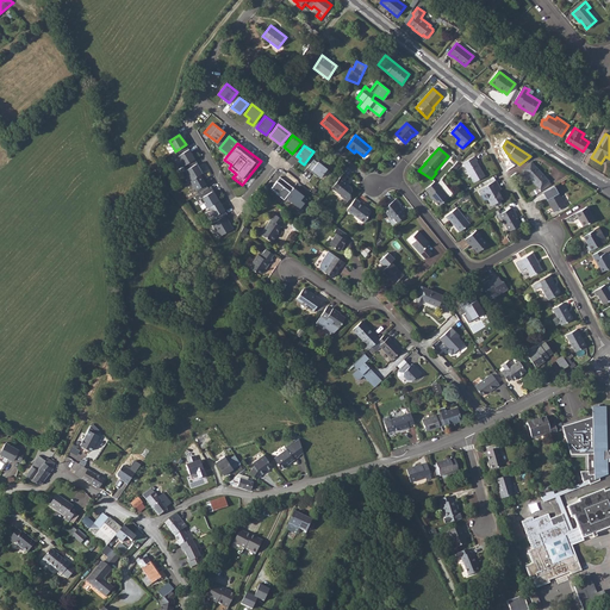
[(190,149),(178,155),(184,165),(194,159),(190,149)]
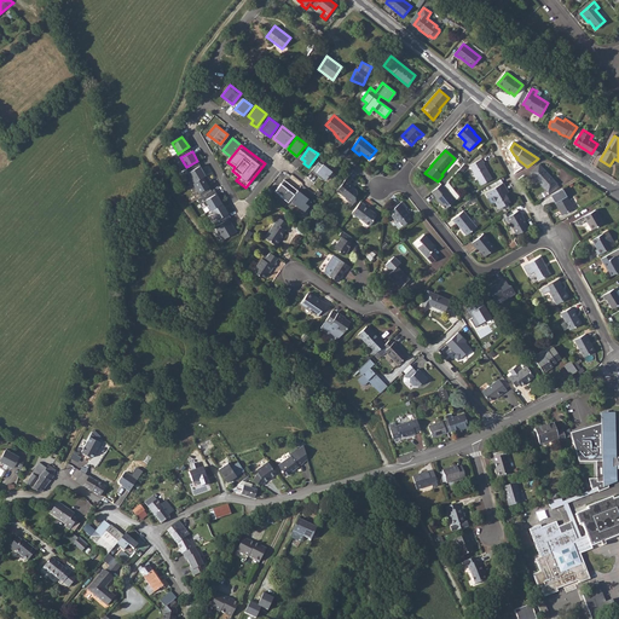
[(482,158),(469,166),(480,185),(492,178),(484,165),(485,163),(482,158)]
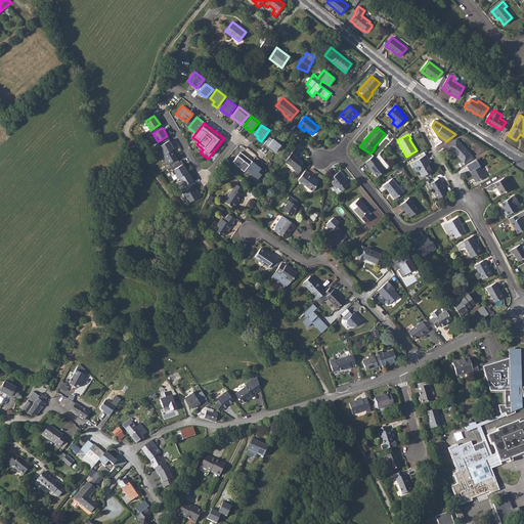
[(273,138),(267,146),(275,153),(281,144),(273,138)]
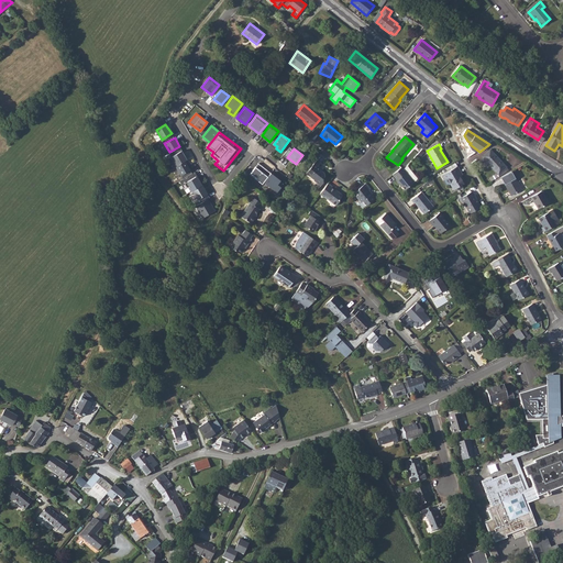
[(181,150),(172,156),(177,166),(186,159),(187,159),(181,150)]
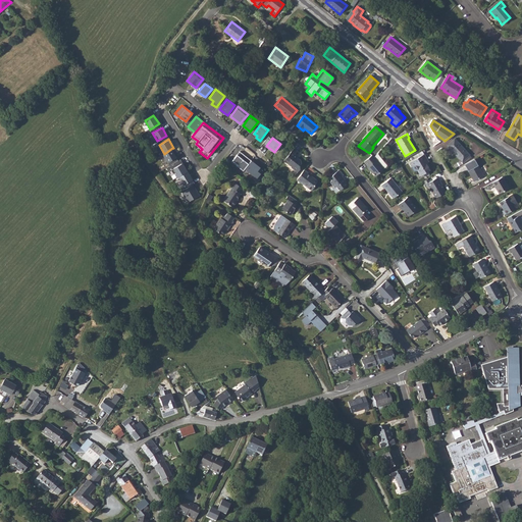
[(454,140),(448,146),(445,149),(450,154),(453,152),(462,161),(469,155),(461,145),(460,146),(454,140)]
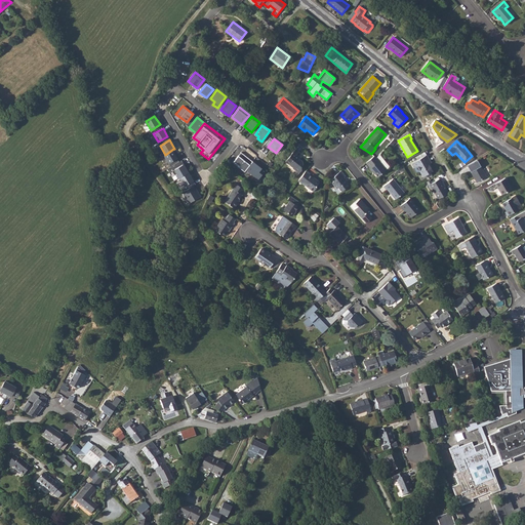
[(178,157),(173,149),(165,155),(164,155),(168,163),(178,157)]
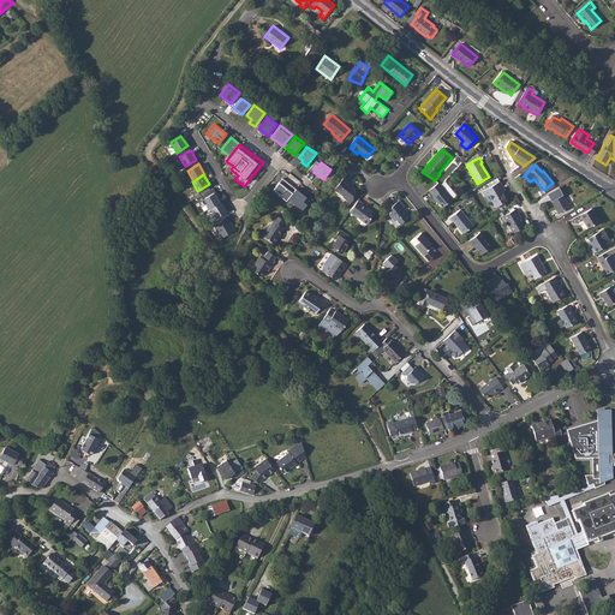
[(346,175),(335,190),(344,197),(351,203),(353,199),(353,196),(356,192),(356,189),(351,185),(352,184),(348,180),(350,179),(346,175)]
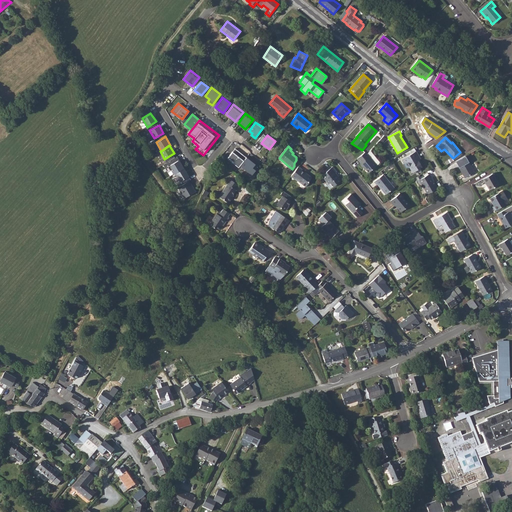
[(235,148),(227,157),(232,161),(232,162),(238,167),(246,157),(235,148)]
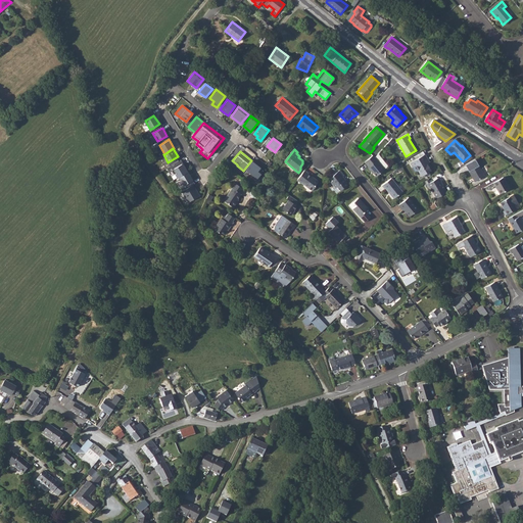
[(414,160),(411,162),(414,167),(416,165),(419,170),(418,170),(421,176),(424,174),(426,173),(427,175),(430,174),(429,172),(431,170),(427,163),(429,161),(425,153),(414,160)]
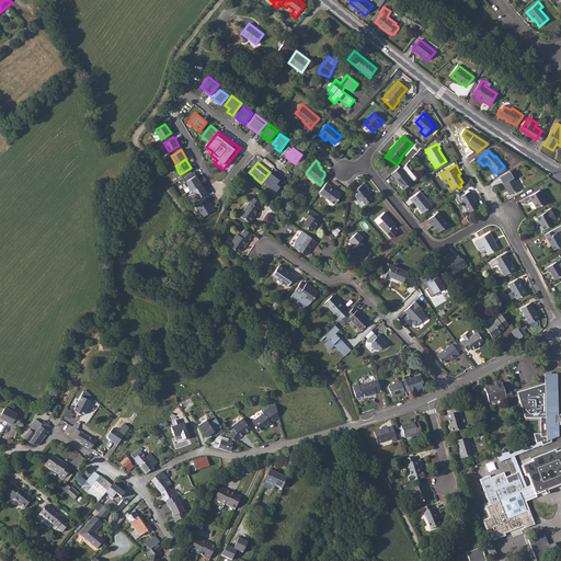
[(400,167),(391,174),(396,180),(396,181),(400,186),(401,186),(403,190),(413,182),(402,169),(401,168),(400,167)]
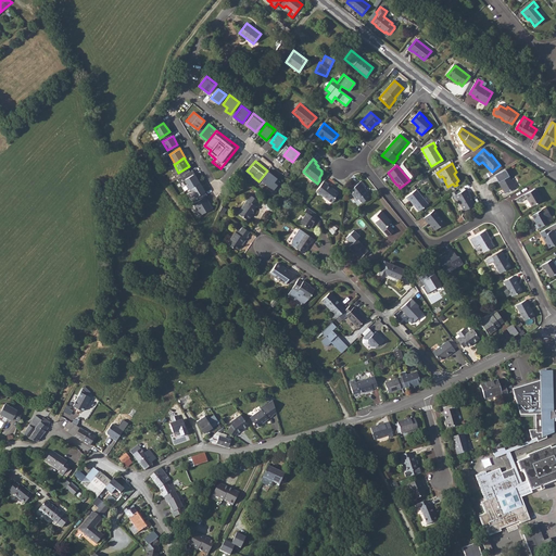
[(501,176),(497,178),(496,179),(505,193),(515,187),(505,169),(504,169),(498,173),(501,176)]
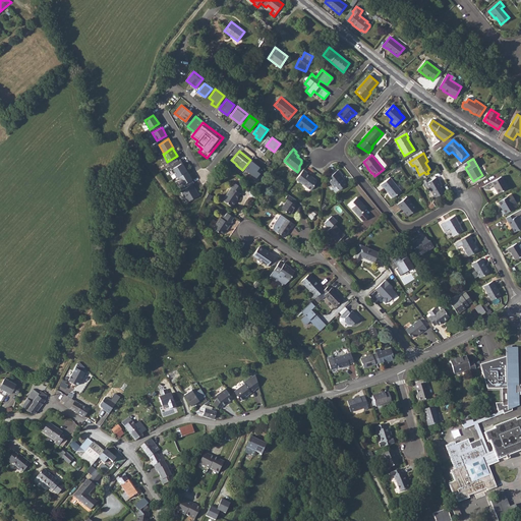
[(263,169),(250,160),(242,170),(253,179),(263,169)]
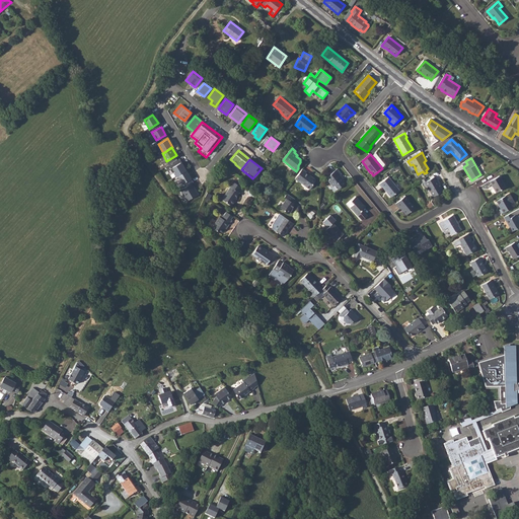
[(181,161),(170,167),(176,176),(176,175),(187,170),(181,161)]
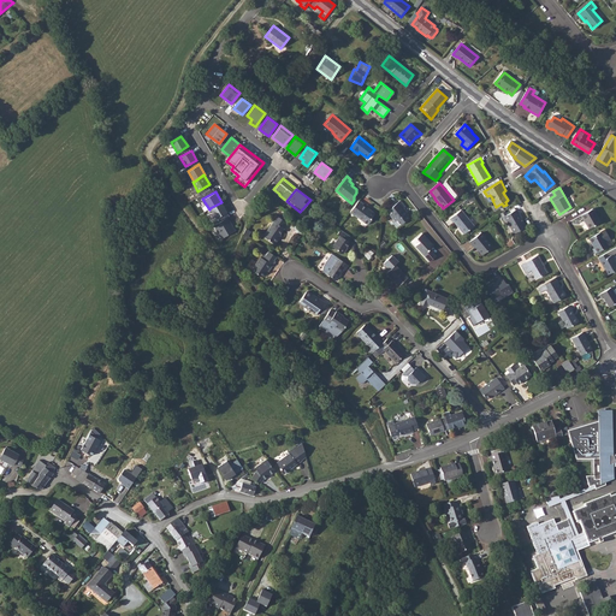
[(359,200),(350,212),(355,217),(355,215),(368,225),(372,219),(375,213),(368,207),(367,208),(363,206),(365,205),(359,200)]
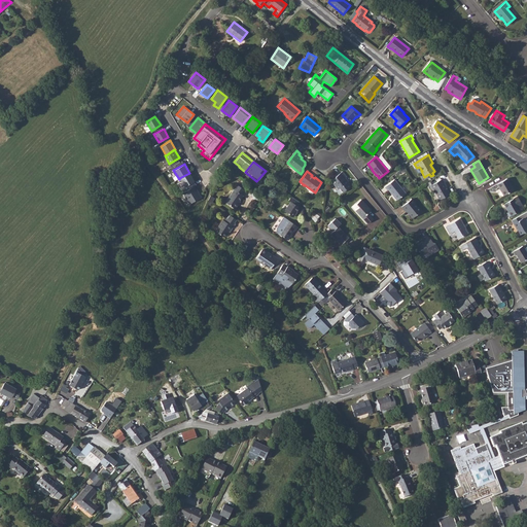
[(337,181),(334,184),(339,189),(340,188),(343,192),(347,189),(348,189),(352,186),(349,182),(349,181),(346,178),(348,177),(343,172),(336,177),(336,178),(335,179),(337,181)]
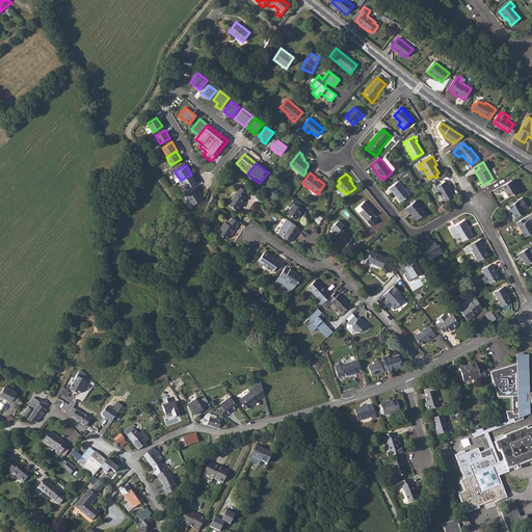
[(196,183),(191,175),(181,180),(186,188),(196,183)]
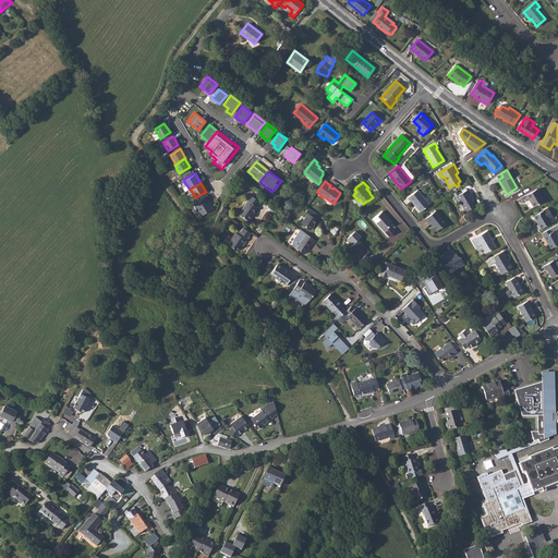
[(536,189),(526,195),(533,207),(543,201),(536,189)]
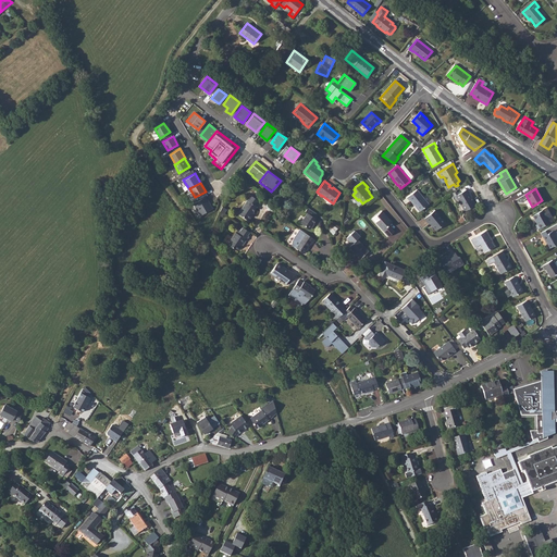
[(418,189),(407,198),(410,201),(411,201),(416,206),(421,211),(429,205),(418,189)]
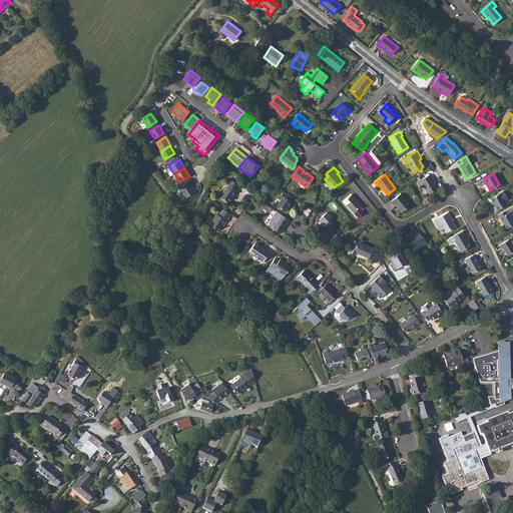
[(431,174),(419,181),(421,184),(422,184),(428,194),(437,189),(434,182),(432,178),(433,178),(431,174)]
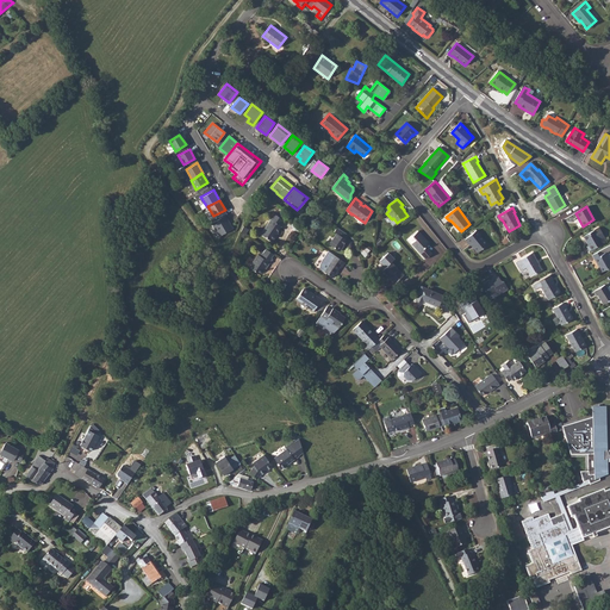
[(272,219),(261,234),(273,242),(277,236),(277,235),(282,226),(281,226),(285,221),(274,213),(271,218),(272,219)]
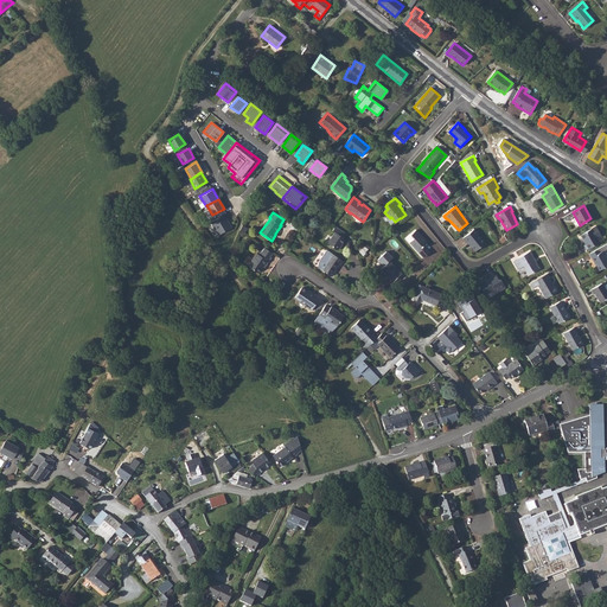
[(232,227),(224,213),(210,222),(218,235),(232,227)]
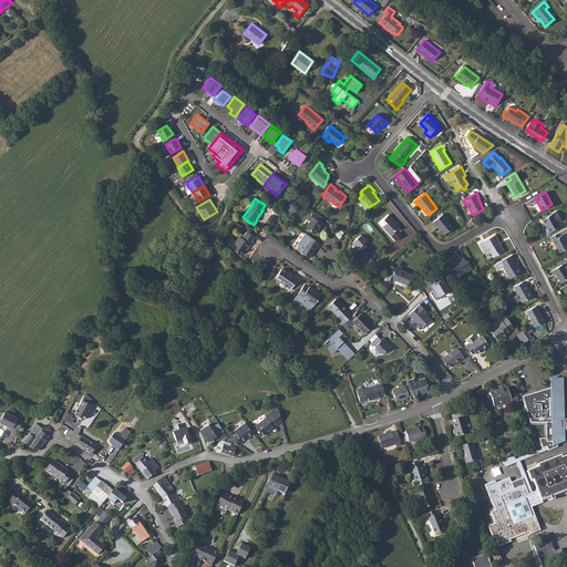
[(557,212),(542,219),(547,228),(546,229),(548,234),(559,227),(557,223),(562,220),(557,212)]
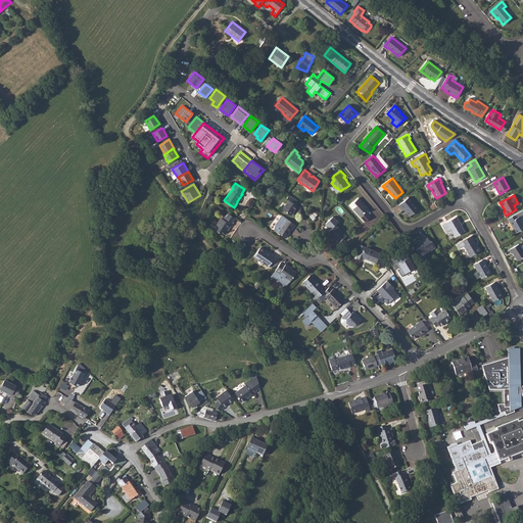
[(299,201),(291,196),(288,200),(289,201),(282,210),(291,216),(297,206),(296,205),(299,201)]
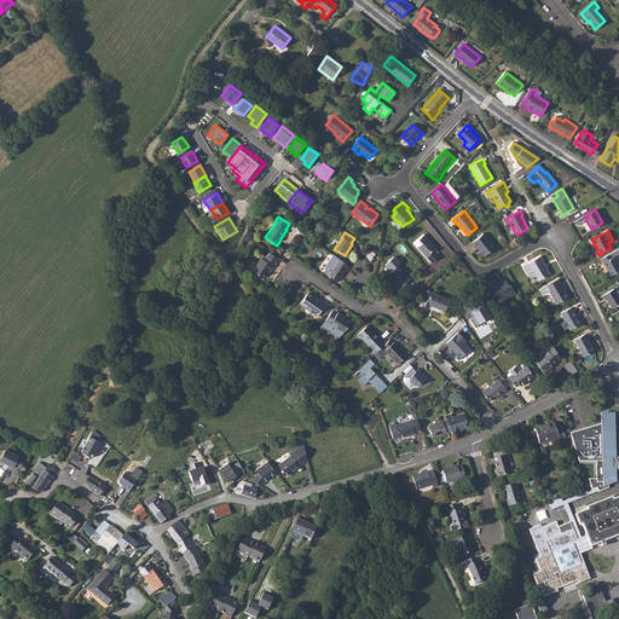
[(437,248),(426,235),(420,241),(422,244),(418,248),(432,264),(438,258),(432,250),(437,248)]
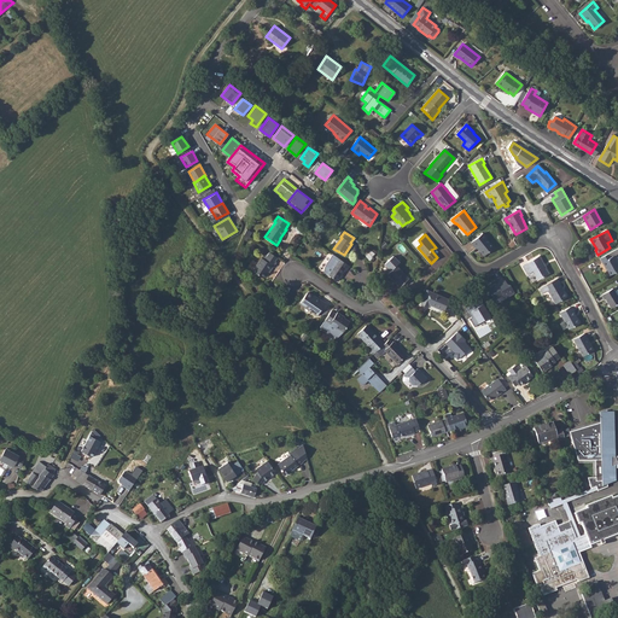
[(483,234),(471,243),(476,249),(477,248),(484,256),(495,248),(483,234)]
